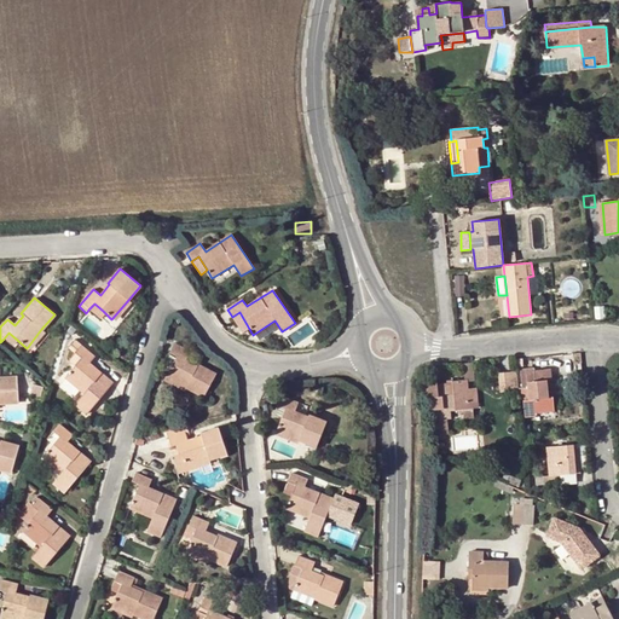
[(131,302),(128,300),(111,319),(114,322),(131,302)]
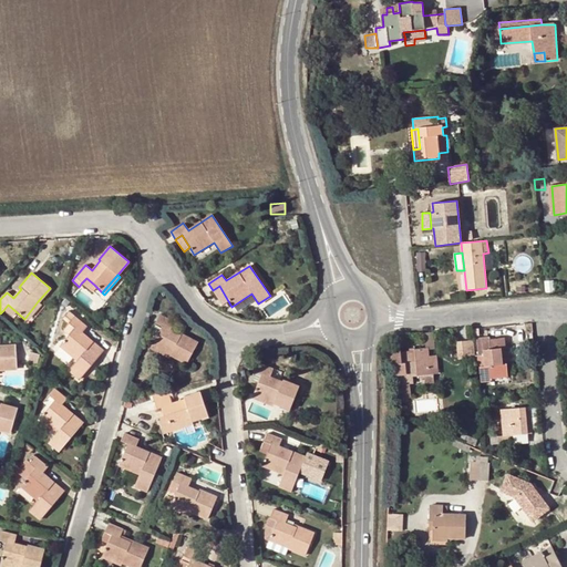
[(86,278),(81,284),(90,291),(94,285),(86,278)]
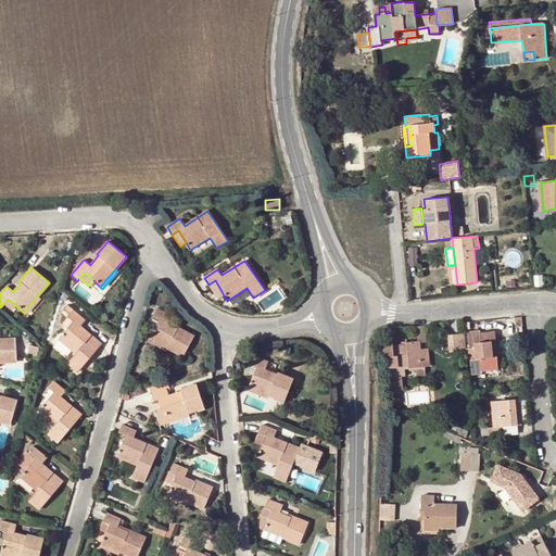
[(40,299),(37,295),(24,313),(26,314),(40,299)]
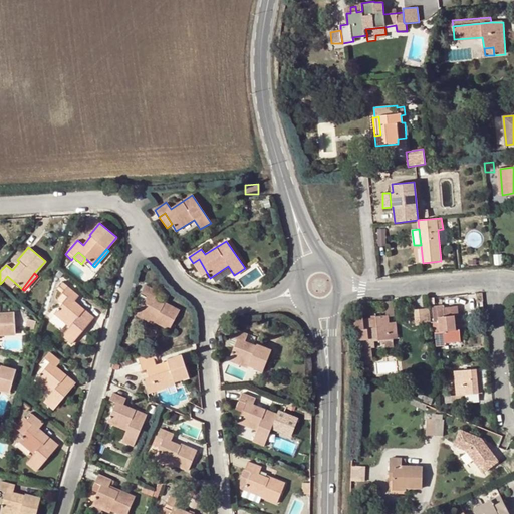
[(7,276),(3,281),(10,286),(14,282),(7,276)]
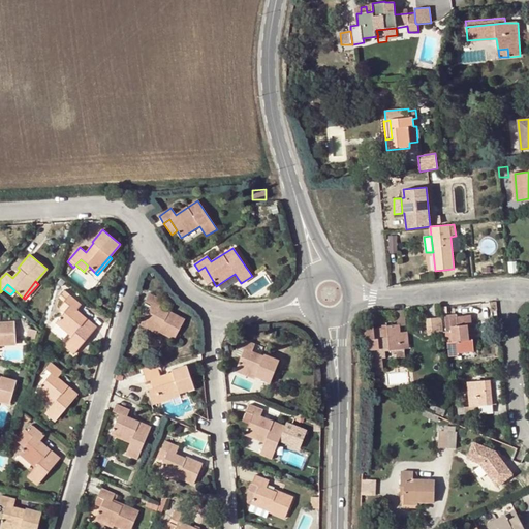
[(69,307),(64,313),(56,322),(71,337),(63,345),(73,354),(96,328),(75,311),(82,305),(64,290),(58,297),(64,302),(69,307)]
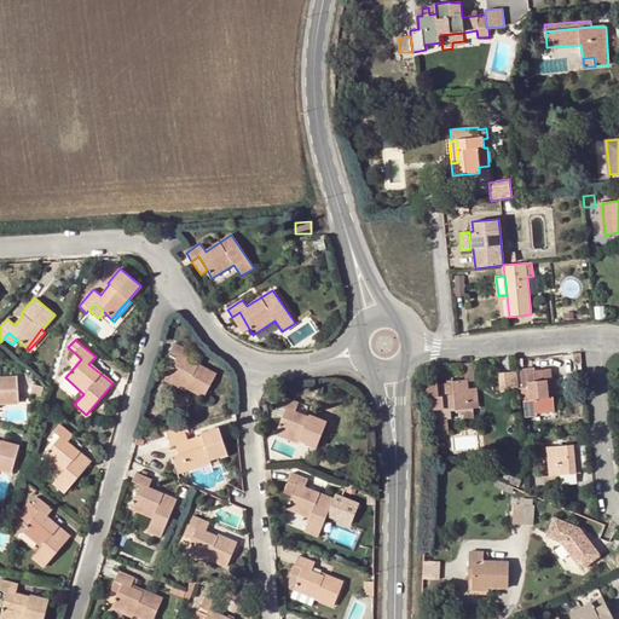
[(178,357),(166,377),(186,388),(204,397),(217,374),(198,365),(197,368),(185,360),(190,352),(175,343),(169,352),(178,357)]
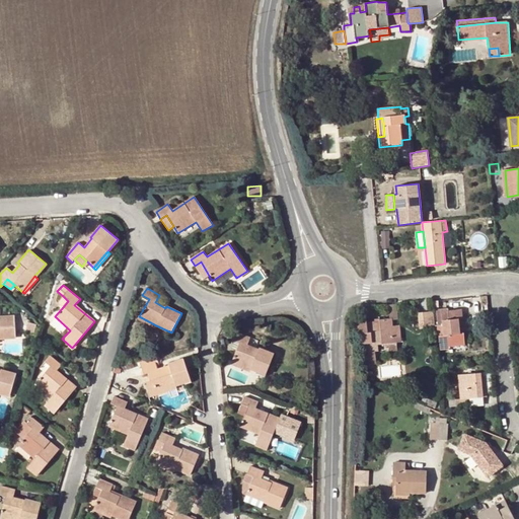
[(57,302),(63,307),(68,301),(63,296),(57,302)]
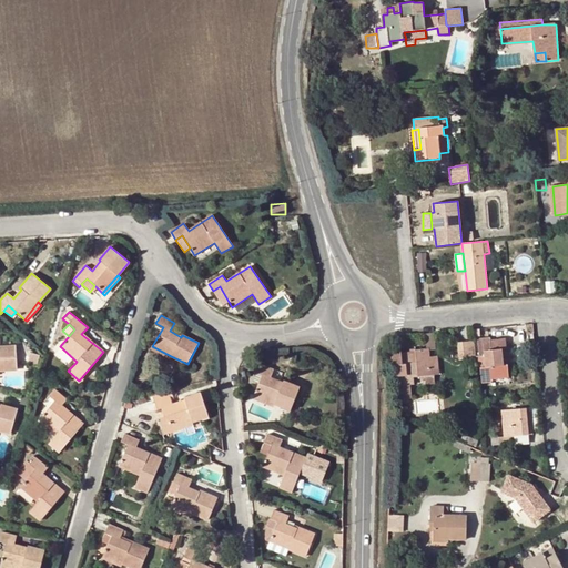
[(490,345),(489,341),(489,337),(477,338),(479,356),(476,357),(476,358),(477,368),(480,367),(482,383),(492,382),(490,378),(508,376),(506,365),(497,366),(496,345),(490,345)]
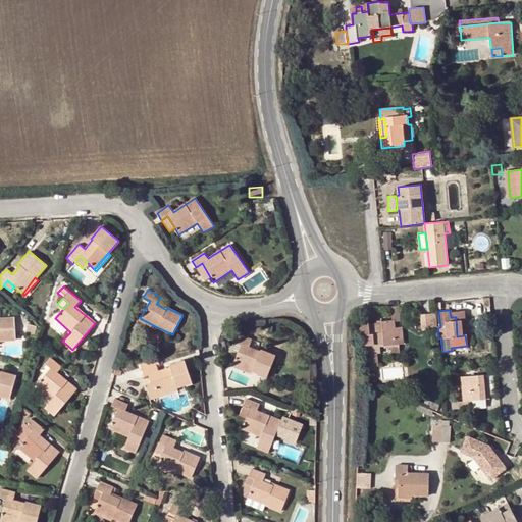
[(463,312),(450,313),(451,317),(456,317),(457,336),(465,335),(463,312)]
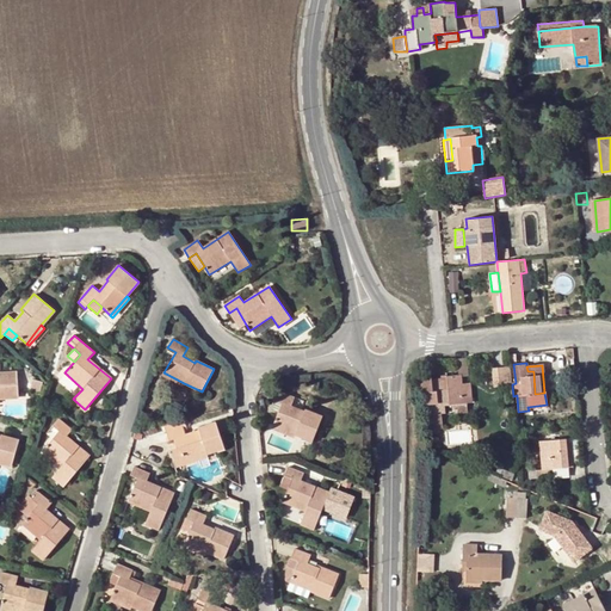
[(512,386),(512,384),(510,366),(492,369),(493,388),(512,386)]
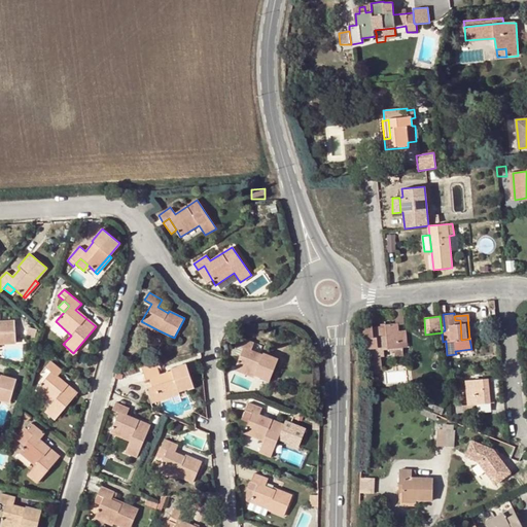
[(0,343),(15,343),(13,321),(0,321),(0,343)]
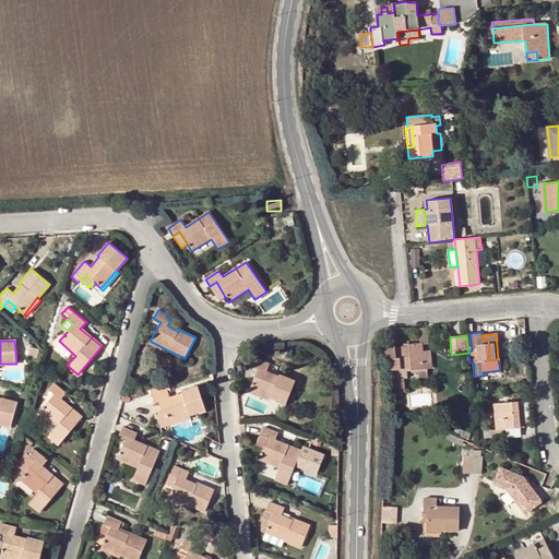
[(168,351),(150,341),(147,343),(167,353),(168,351)]
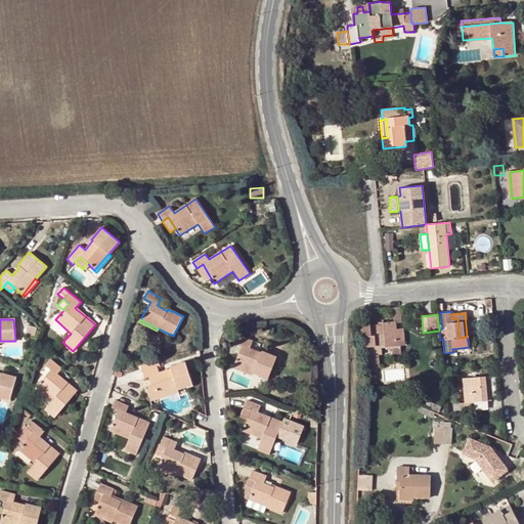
[(393,330),(392,321),(382,322),(382,324),(369,325),(369,323),(360,324),(361,337),(364,336),(367,367),(379,366),(378,355),(386,354),(385,348),(399,346),(405,345),(402,329),(396,330),(393,330)]
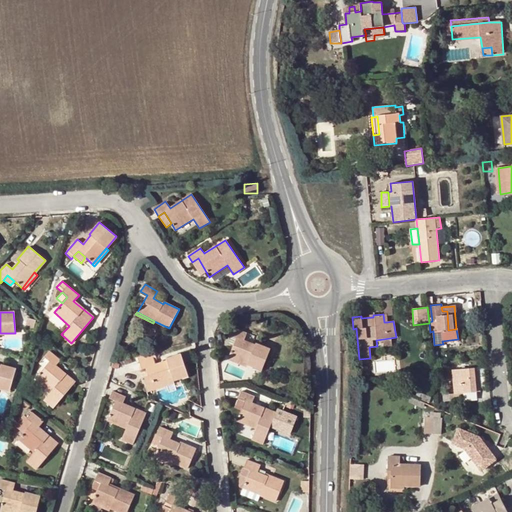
[(233,328),(230,336),(236,338),(233,346),(229,356),(247,364),(262,370),(270,349),(256,344),(255,345),(244,341),(247,333),(233,328)]
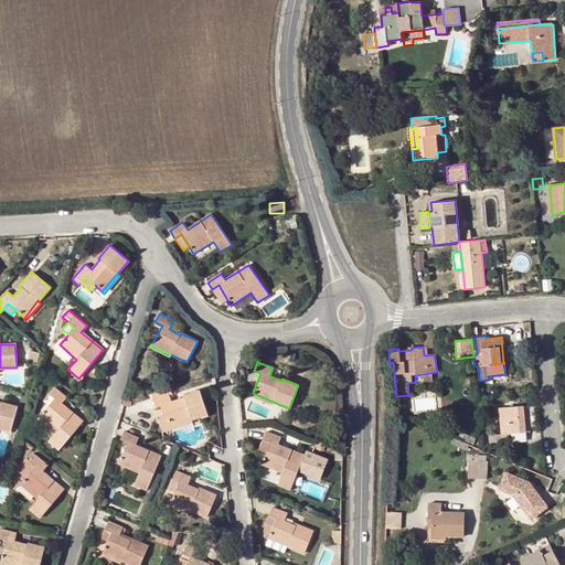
[(260,373),(254,371),(251,380),(257,382),(260,373)]
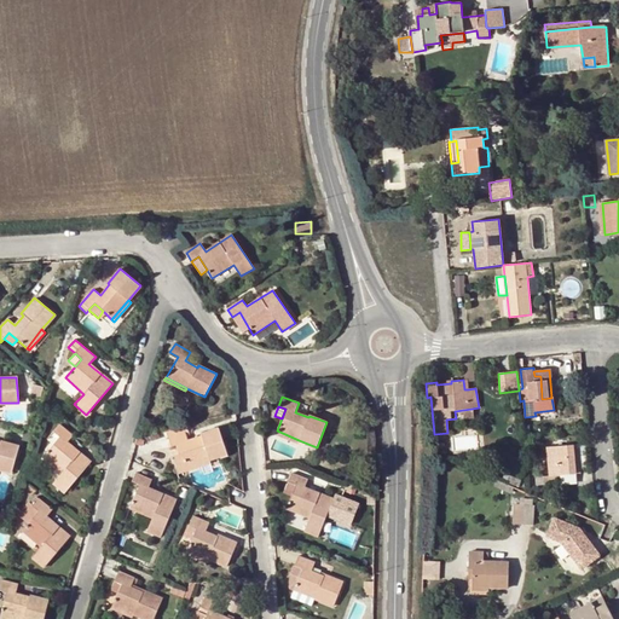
[(455,411),(456,418),(472,417),(472,409),(455,411)]
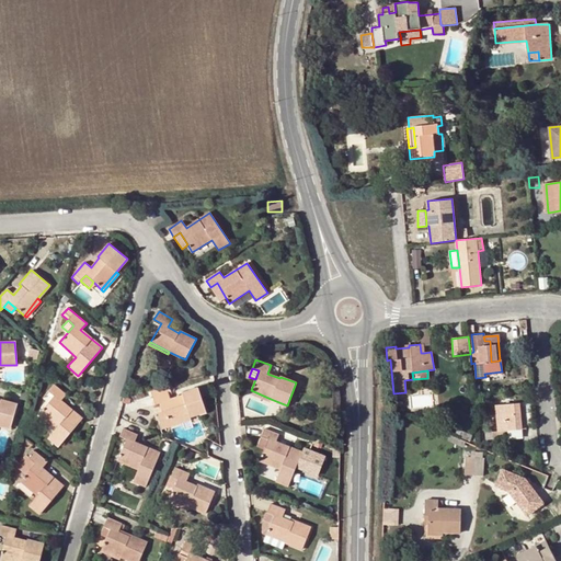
[(54,397),(39,413),(56,428),(48,437),(57,447),(81,419),(60,401),(66,395),(54,385),(47,391),(54,397)]
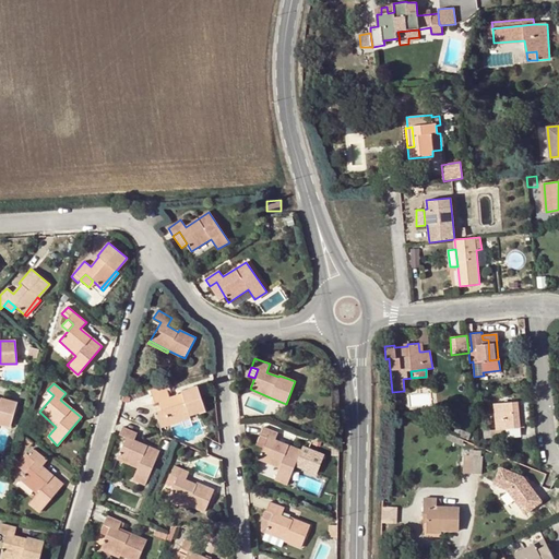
[(168,383),(140,391),(144,406),(162,402),(164,409),(155,412),(161,428),(169,426),(168,421),(189,415),(204,409),(198,387),(181,392),(182,394),(169,399),(167,390),(169,390),(168,383)]
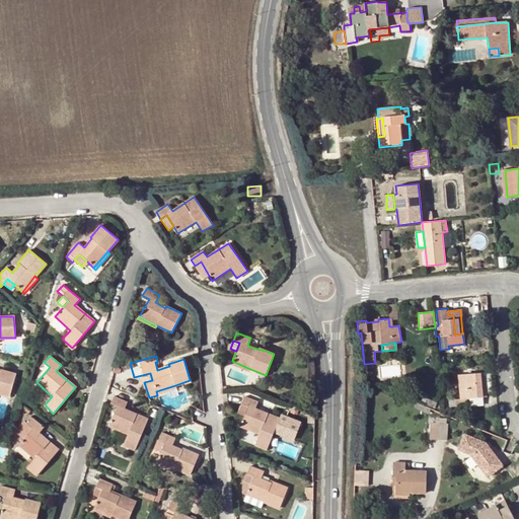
[(249,372),(250,369),(232,361),(230,364),(249,372)]
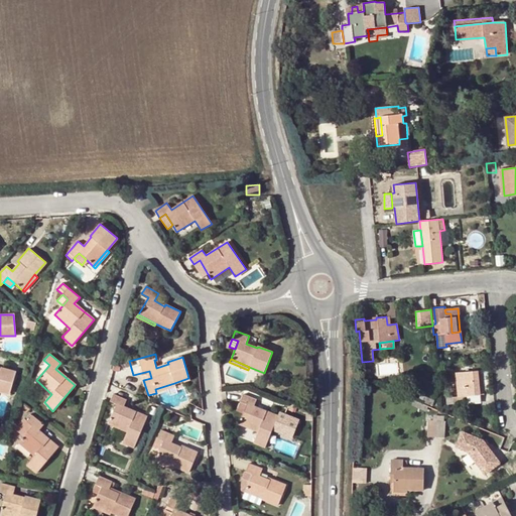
[(0,390),(9,394),(15,372),(0,368),(0,390)]
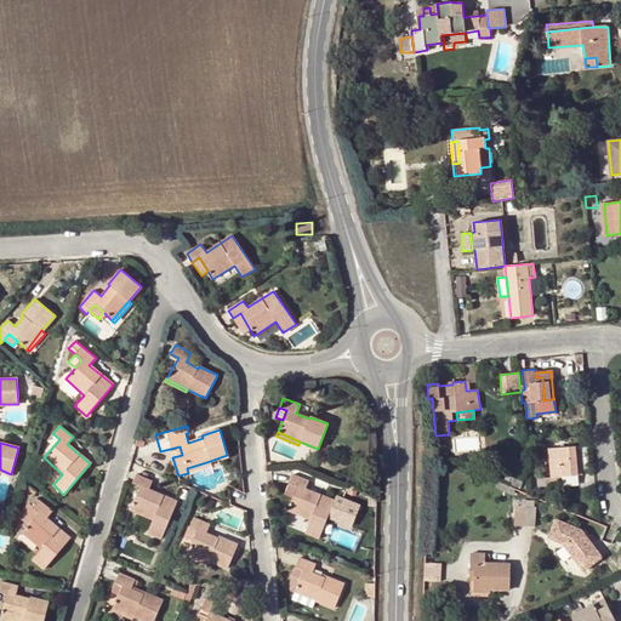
[(579,446),(548,450),(551,477),(546,477),(546,485),(560,484),(560,476),(580,474),(579,446)]
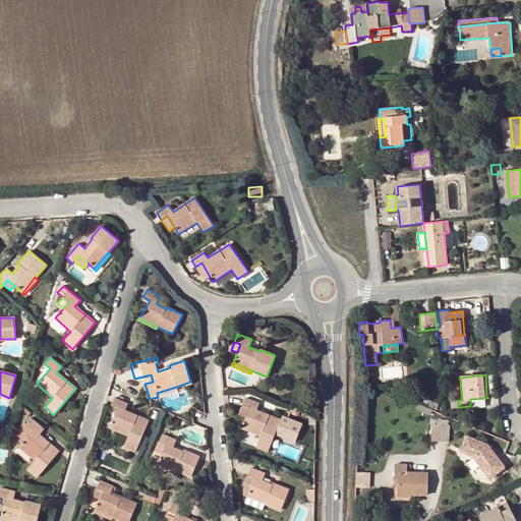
[(177,390),(176,387),(157,393),(158,397),(177,390)]
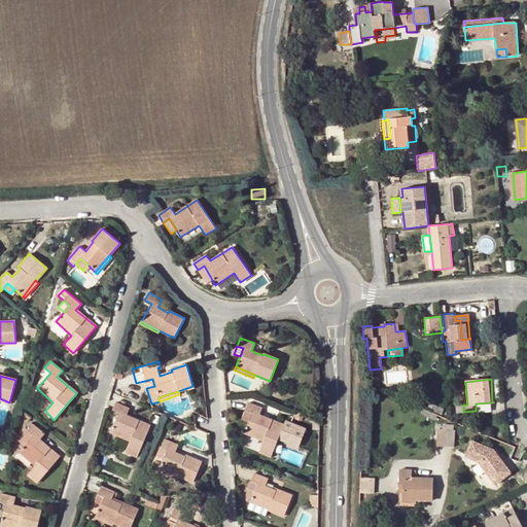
[(118,413),(110,432),(126,438),(129,441),(125,452),(137,456),(149,426),(127,416),(130,409),(115,402),(112,411),(118,413)]
